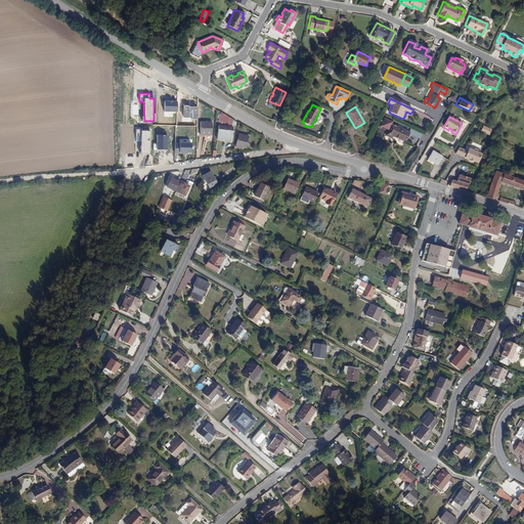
[(199,133),(211,134),(212,122),(201,121),(200,130),(199,133)]
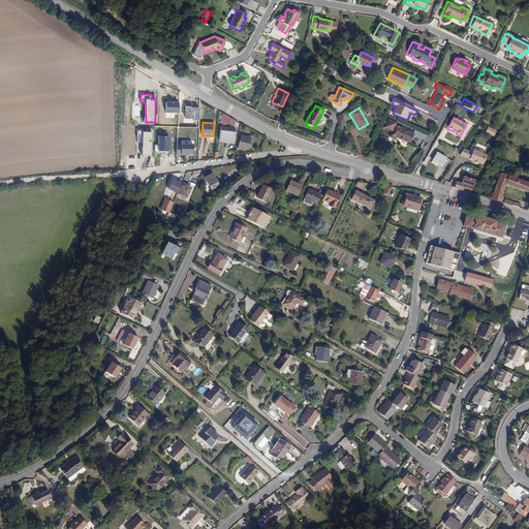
[(394,135),(406,141),(410,131),(392,123),(386,134),(393,137),(394,135)]
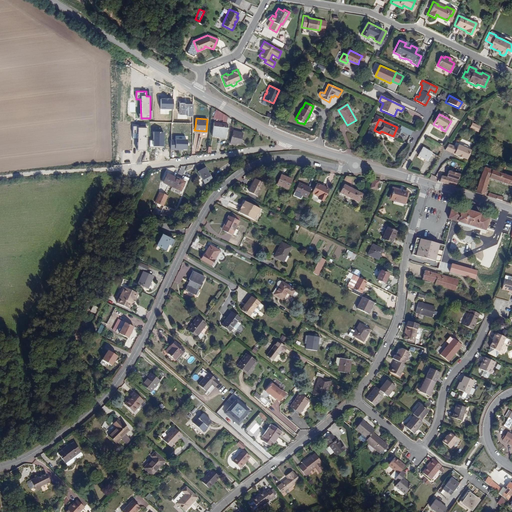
[(226,132),(228,125),(213,123),(212,130),(212,136),(216,137),(217,130),(226,132)]
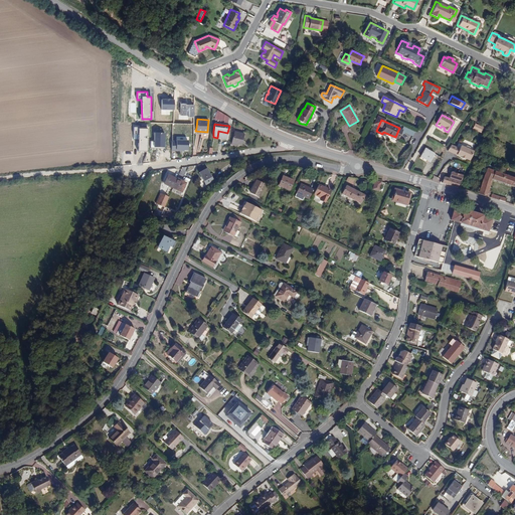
[(483,128),(475,124),(472,129),(481,133),(483,128)]
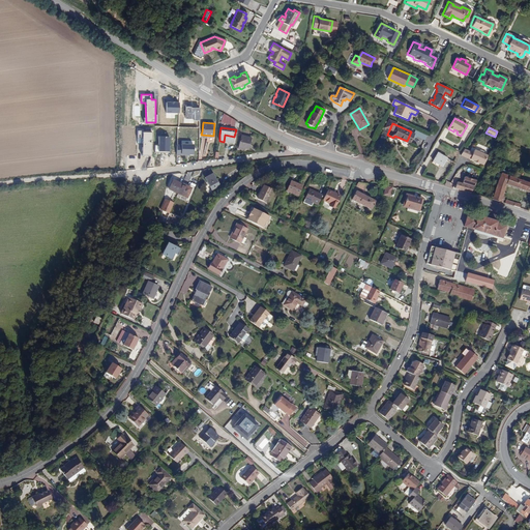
[(138,139),(143,139),(142,156),(152,156),(153,131),(138,131),(138,139)]
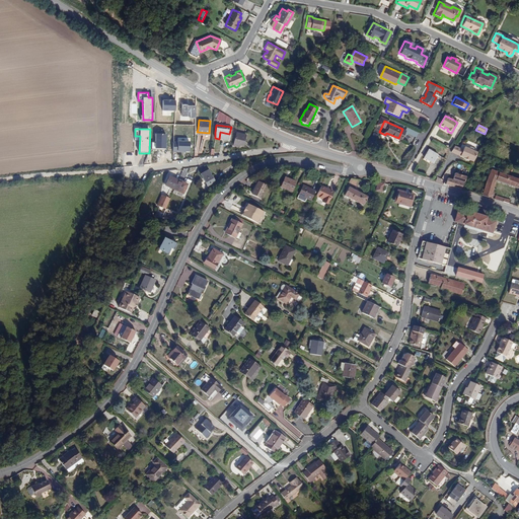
[(239,145),(243,146),(246,135),(236,133),(233,146),(239,147),(239,145)]
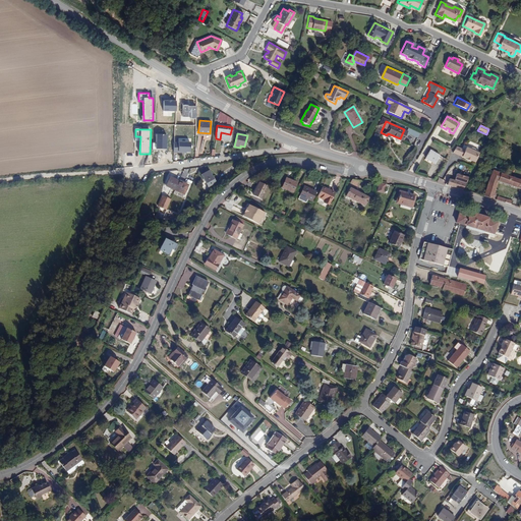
[(470,149),(462,145),(458,154),(467,159),(466,159),(471,161),(475,162),(479,153),(476,152),(476,151),(475,150),(472,148),(470,149)]
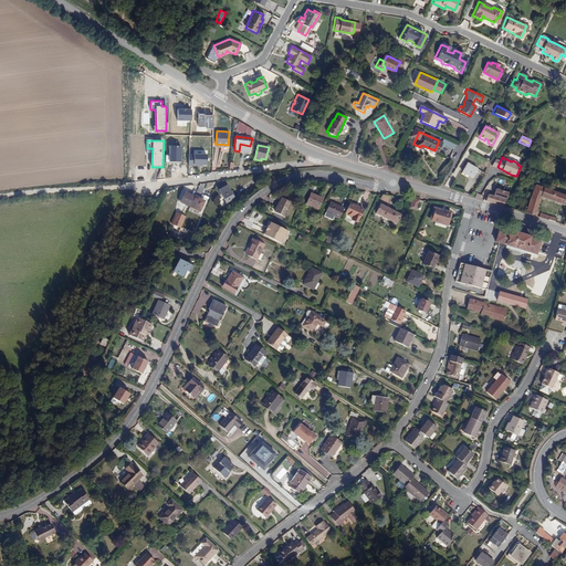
[(478,168),(468,163),(462,171),(472,177),(478,168)]
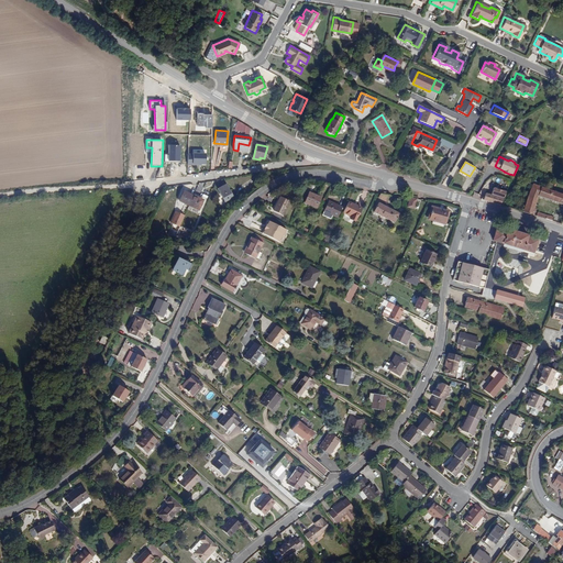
[(509,181),(503,179),(499,187),(506,189),(509,181)]
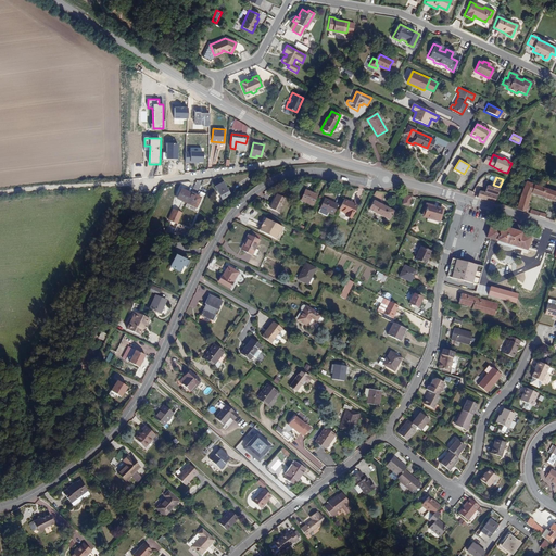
[(315,190),(323,193),(328,182),(319,181),(315,190)]
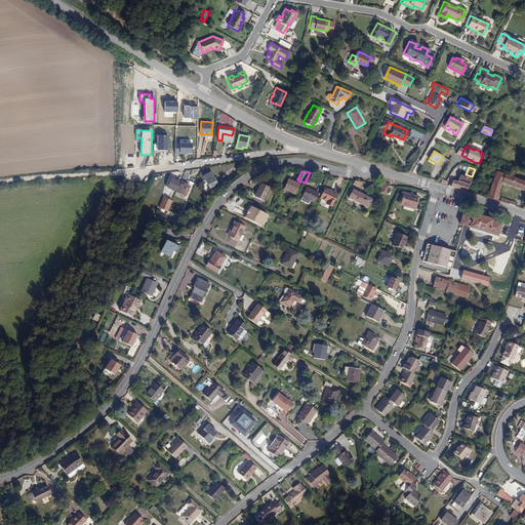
[(502,183),(524,190),(524,180),(497,171),(488,198),(499,201),(500,198),(499,198),(500,195),(498,195),(502,183)]
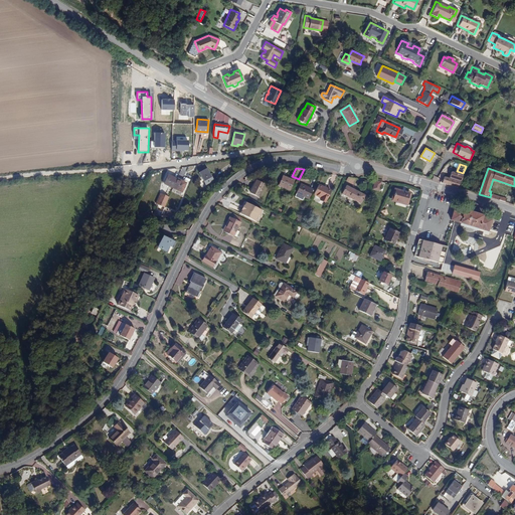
[(206,169),(199,173),(205,185),(212,181),(206,169)]
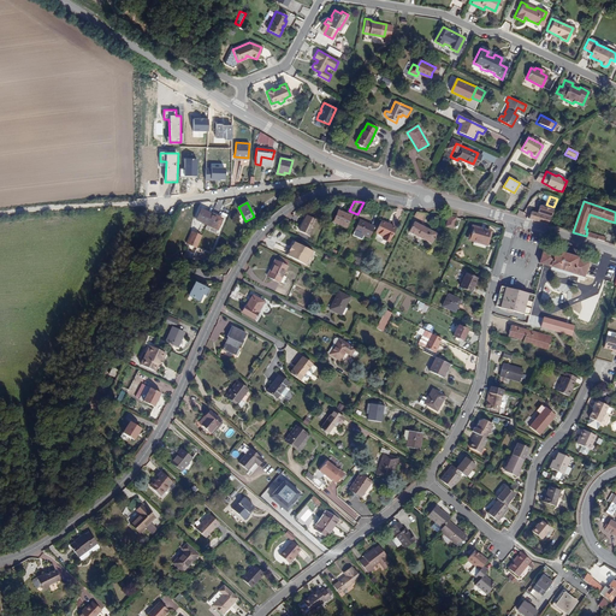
[(533,212),(529,219),(549,225),(554,212),(555,211),(546,208),(544,214),(533,212)]
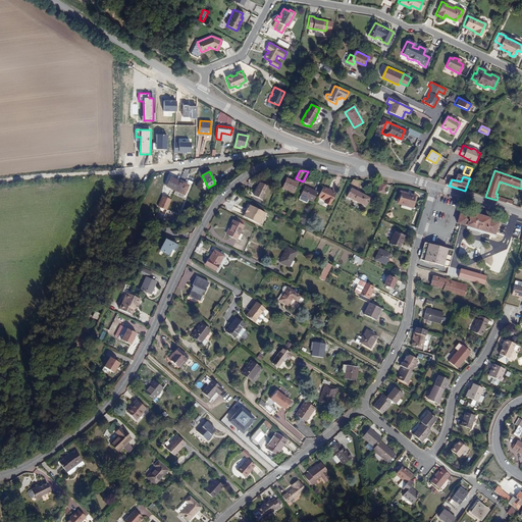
[(174,191),(179,181),(170,177),(166,187),(174,191)]
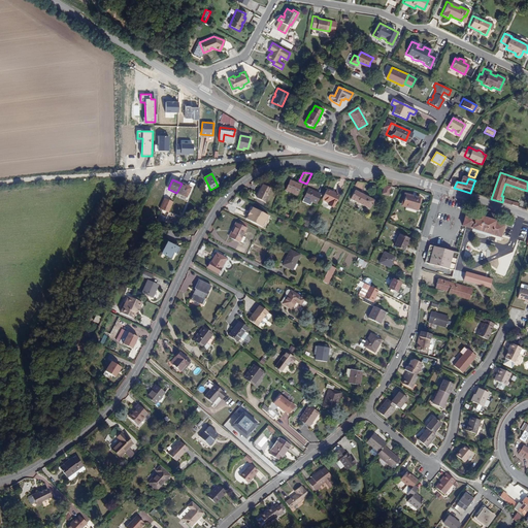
[(285,191),(296,195),(300,186),(290,180),(285,191)]
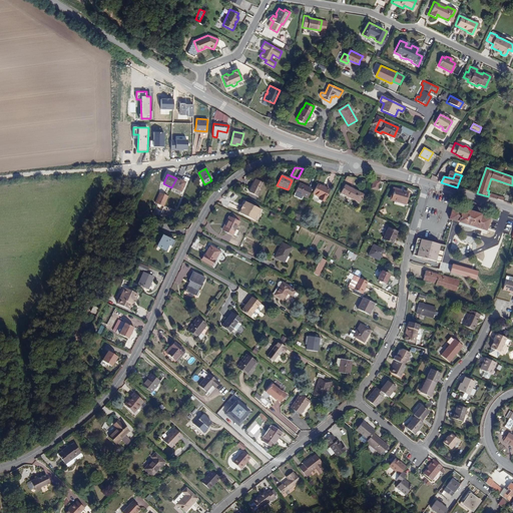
[(185,182),(176,178),(171,187),(181,191),(185,182)]
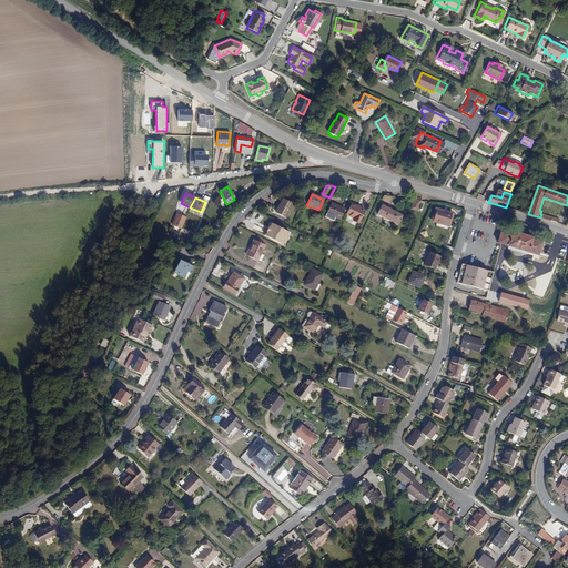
[(275,212),(284,217),(291,204),(282,200),(275,212)]
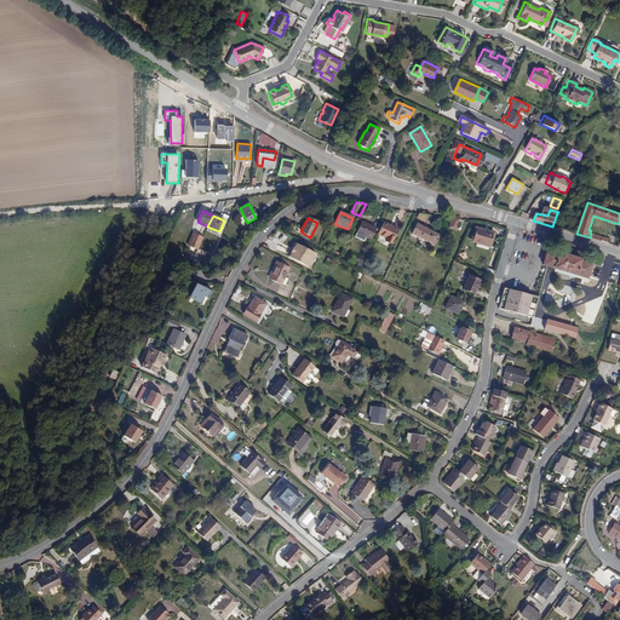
[(459,219),(452,218),(448,229),(455,231),(459,219)]
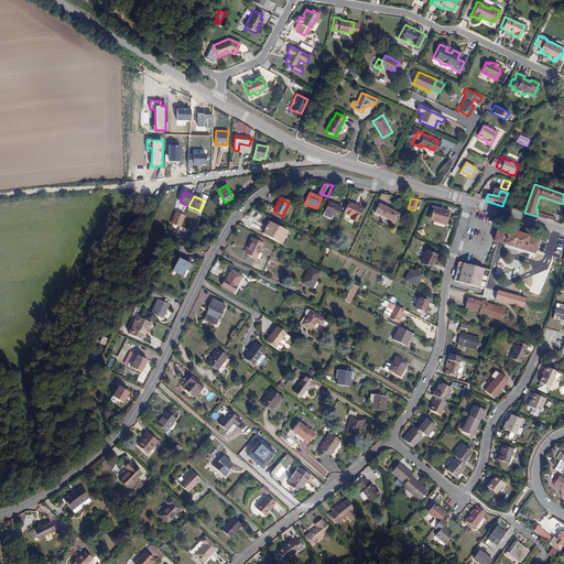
[(337,218),(342,207),(329,202),(324,212),(337,218)]
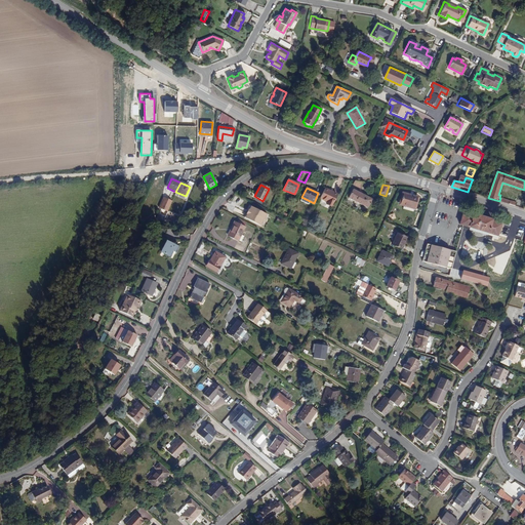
[(324,189),(320,199),(327,202),(326,204),(331,206),(336,194),(324,189)]
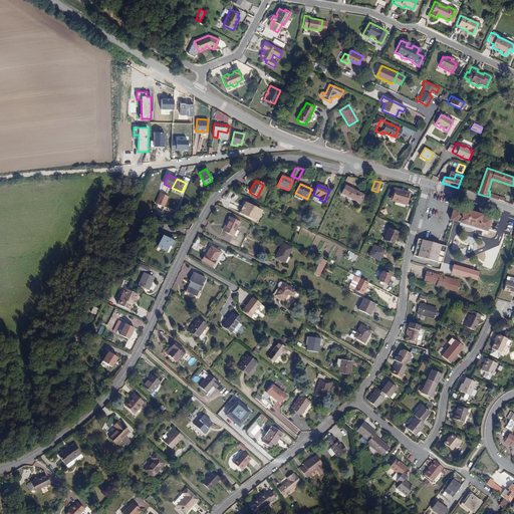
[(359,204),(364,195),(345,186),(341,194),(359,204)]
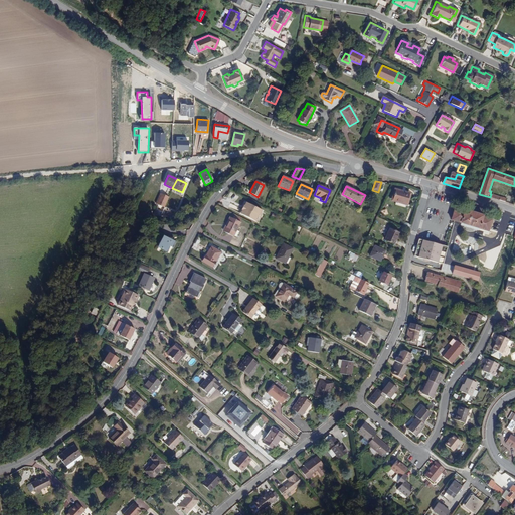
[(409,194),(395,190),(392,200),(406,204),(409,194)]
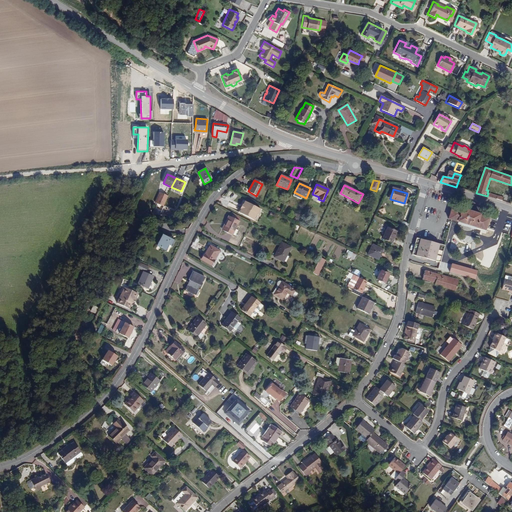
[(167,196),(160,193),(155,203),(163,206),(167,196)]
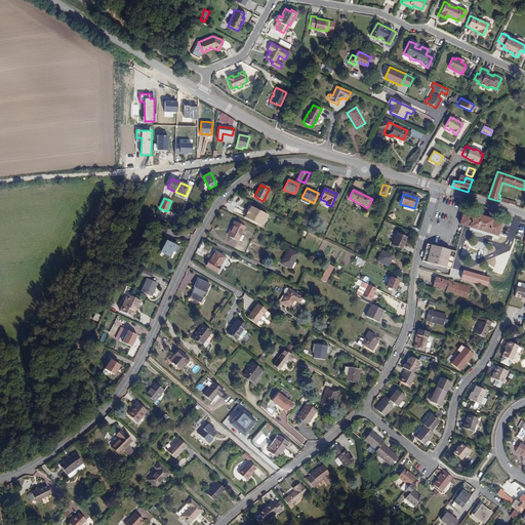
[(246,219),(260,227),(264,219),(265,220),(268,215),(250,207),(248,211),(250,211),(246,219)]
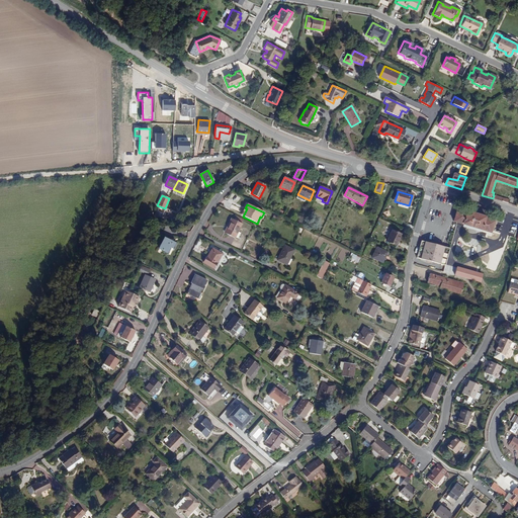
[(486,219),(487,217),(467,210),(466,212),(457,210),(454,221),(492,232),(495,222),(486,219)]
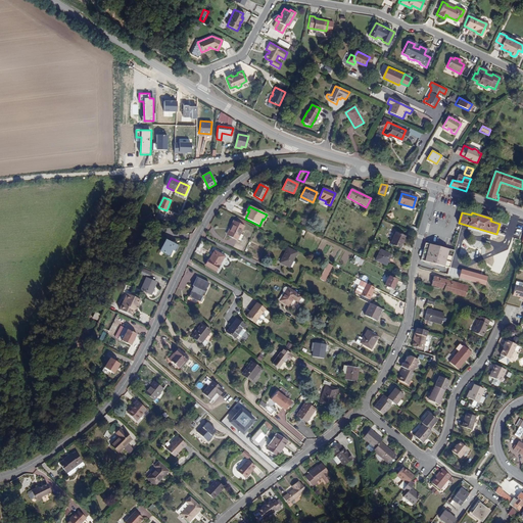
[(231,226),(227,235),(237,240),(243,227),(233,221),(231,226)]
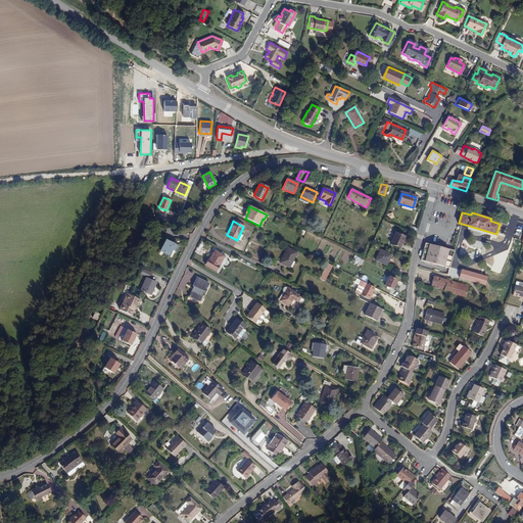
[(406,237),(395,232),(390,243),(400,248),(406,237)]
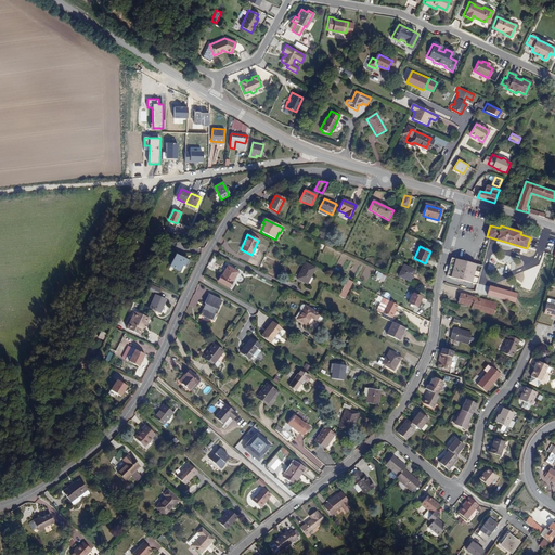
[(186,260),(176,255),(169,267),(178,271),(181,265),(183,267),(186,260)]
